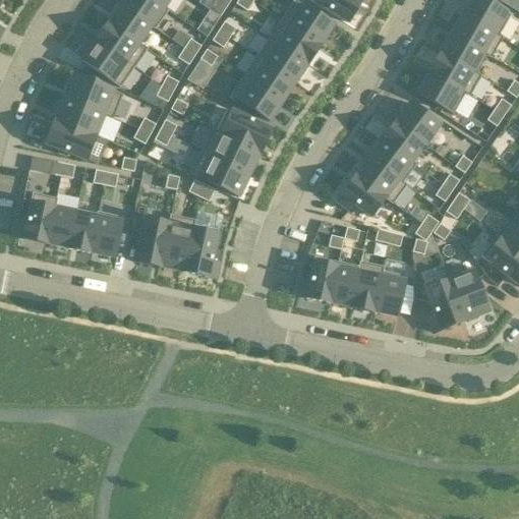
[(153,25),(165,7),(155,0),(125,0),(122,4),(153,25)]
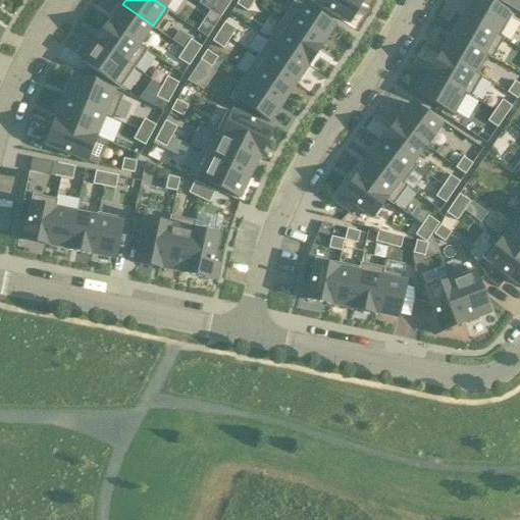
[(223,14),(228,6),(219,0),(216,0),(212,7),(223,14)]
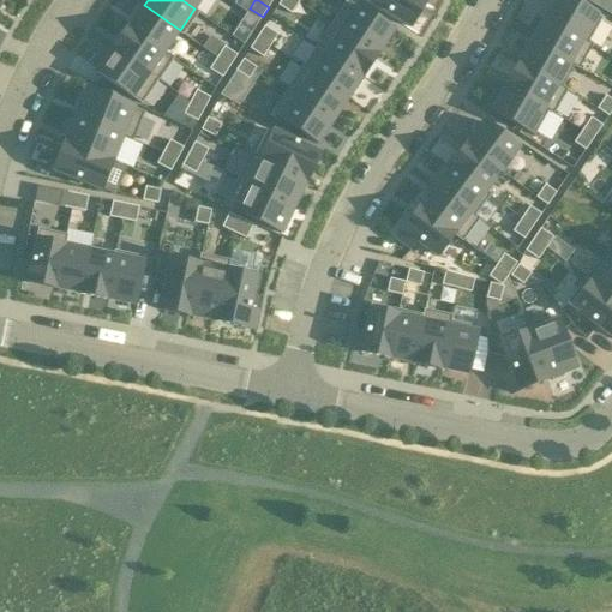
[(300,1),(299,0),(282,0),(281,1),(294,11),(300,1)]
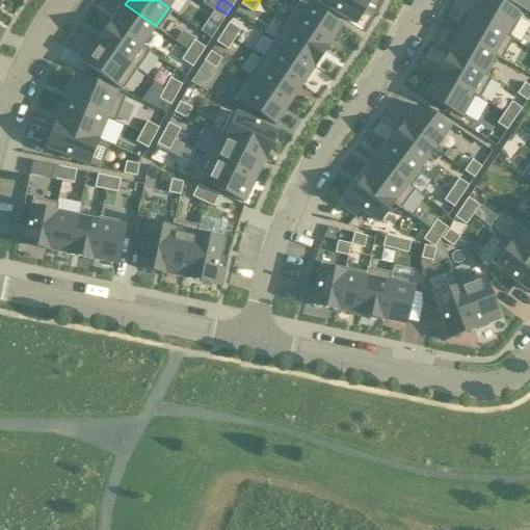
[(355,24),(369,2),(366,0),(318,0),(355,24)]
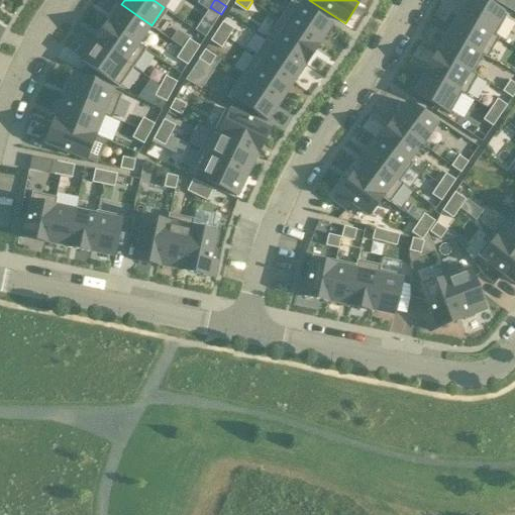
[(468,0),(459,14),(491,32),(503,11),(483,0),(468,0)]
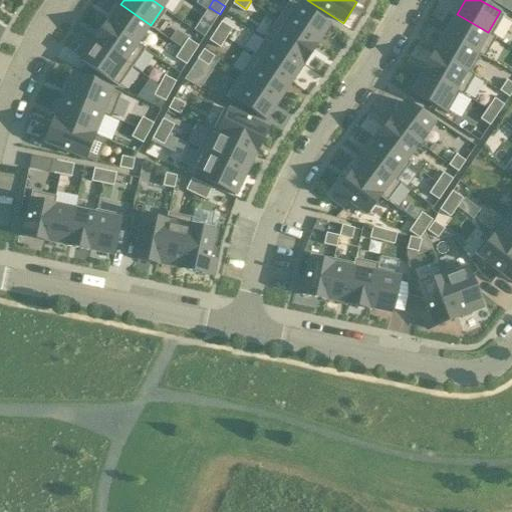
[(120,4),(108,22),(138,42),(151,25),(120,4)]
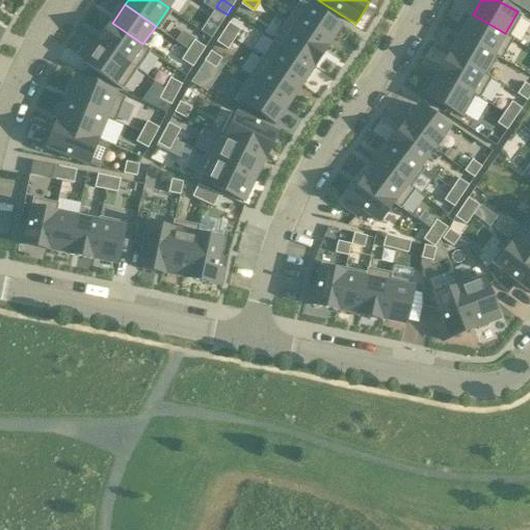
[(310,4),(296,25),(327,46),(341,25),(310,4)]
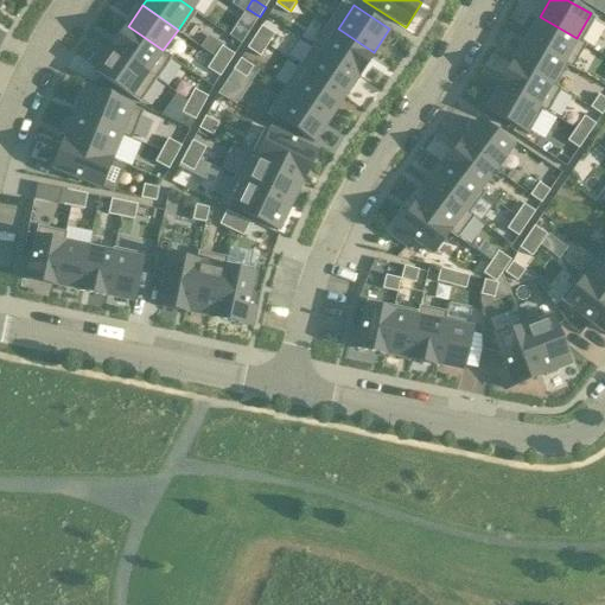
[(565,61),(577,38),(540,17),(528,39),(565,61)]
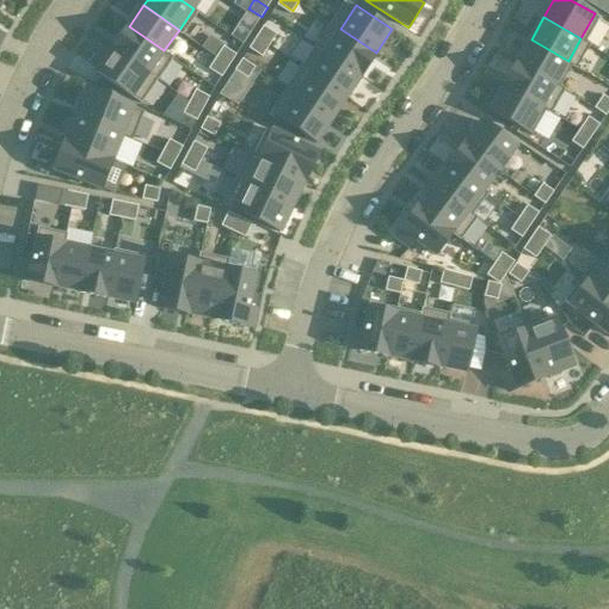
[(149,72),(164,50),(129,26),(114,47),(149,72)]
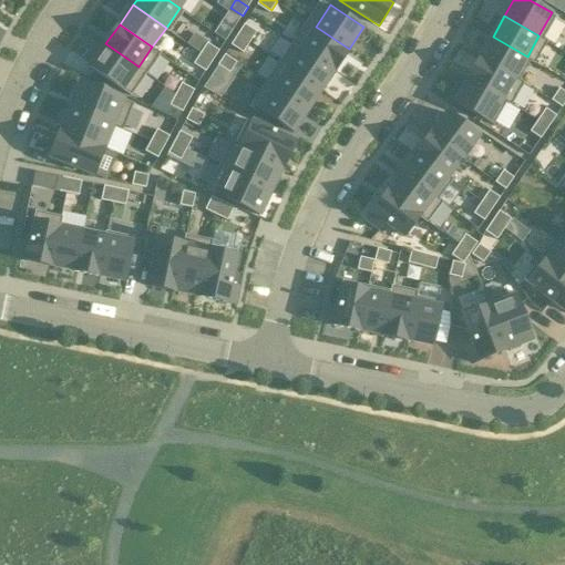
[(245,24),(239,33),(252,41),(257,32),(245,24)]
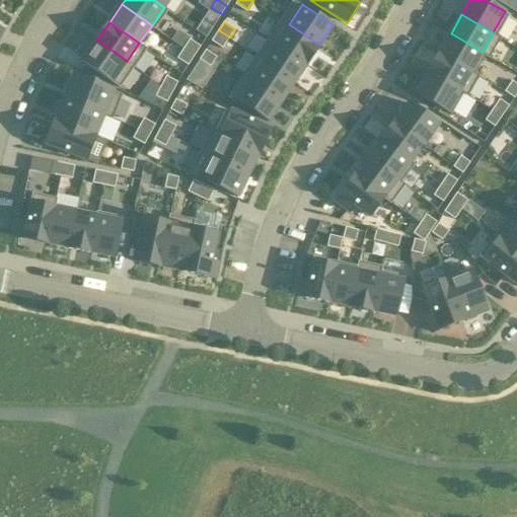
[(307,63),(319,45),(289,24),(277,43),(307,63)]
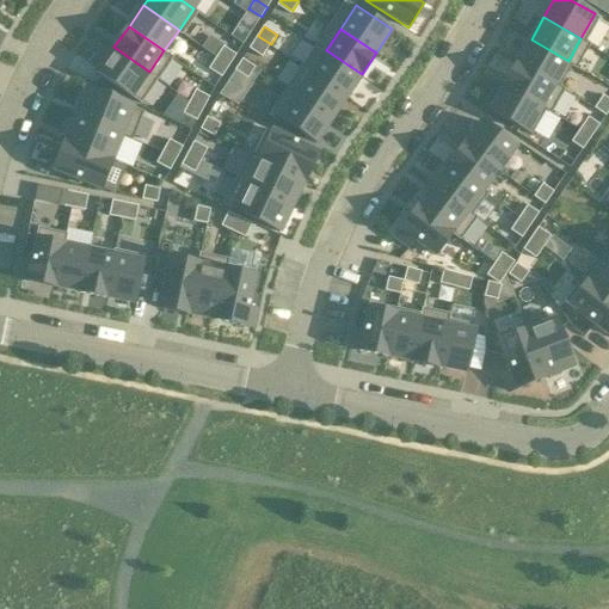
[(271,44),(258,36),(251,45),(264,54),(271,44)]
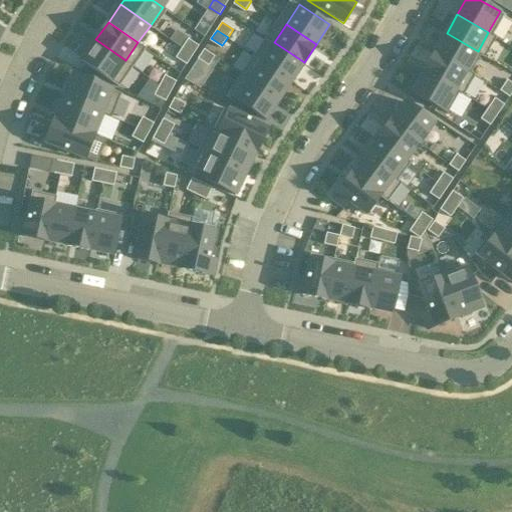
[(436,52),(467,70),(478,51),(447,33),(436,52)]
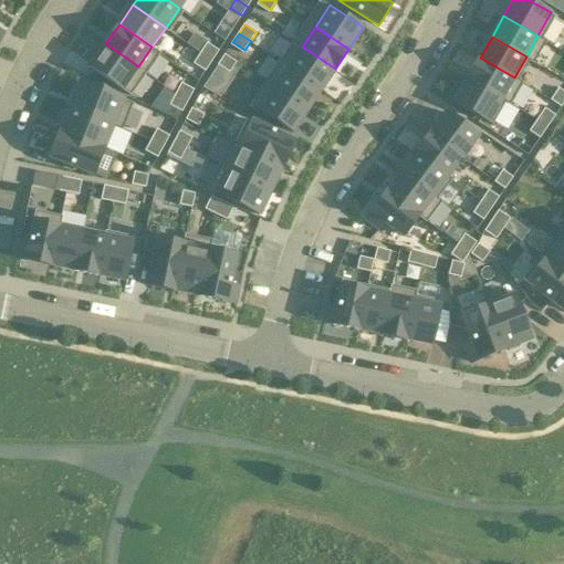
[(123,89),(138,66),(105,43),(91,65),(123,89)]
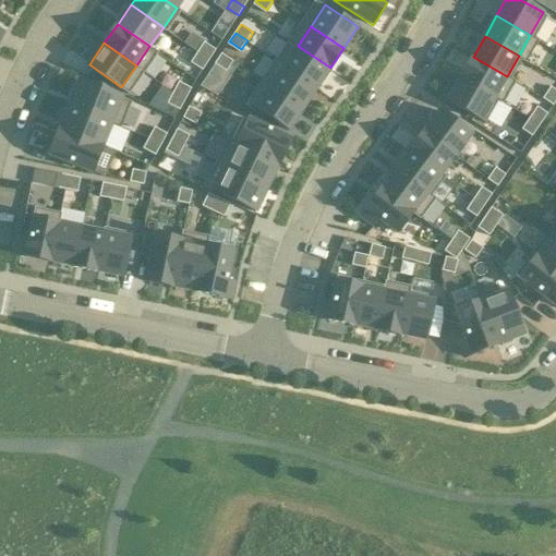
[(198,51),(210,59),(216,50),(204,43),(198,51)]
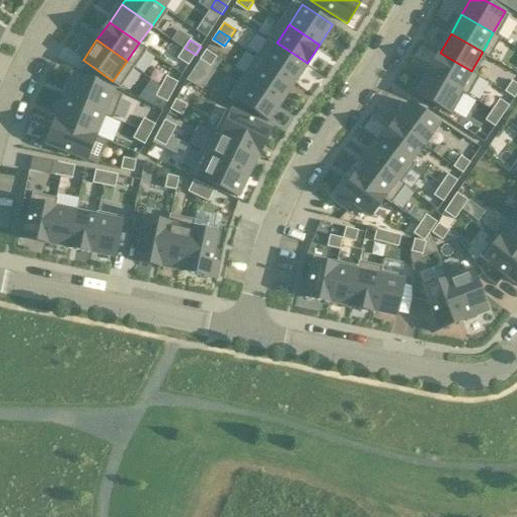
[(295,81),(307,63),(277,43),(265,61),(295,81)]
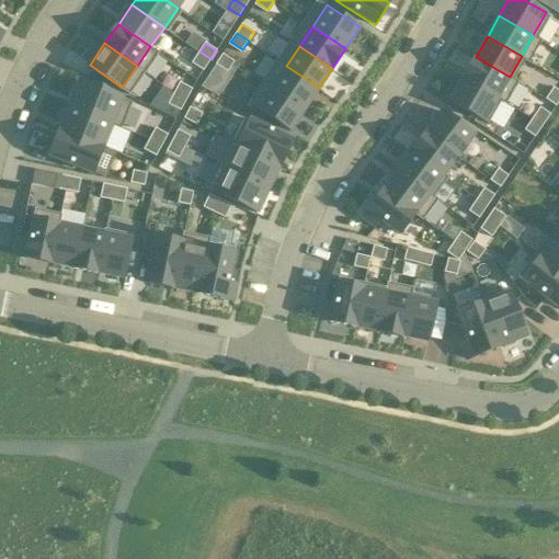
[(206,68),(212,59),(200,52),(194,60),(206,68)]
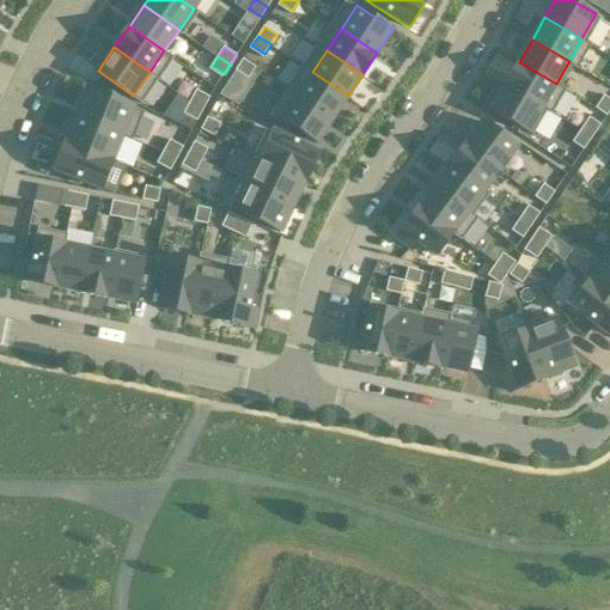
[(237,67),(250,75),(257,66),(244,58),(237,67)]
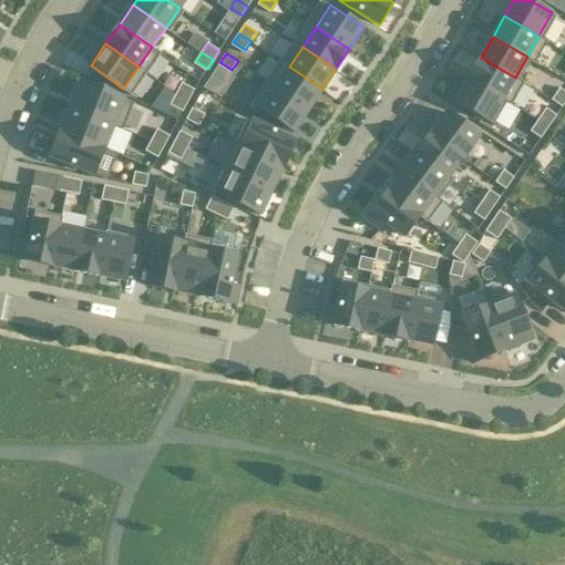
[(481,58),(469,79),(503,98),(515,78),(481,58)]
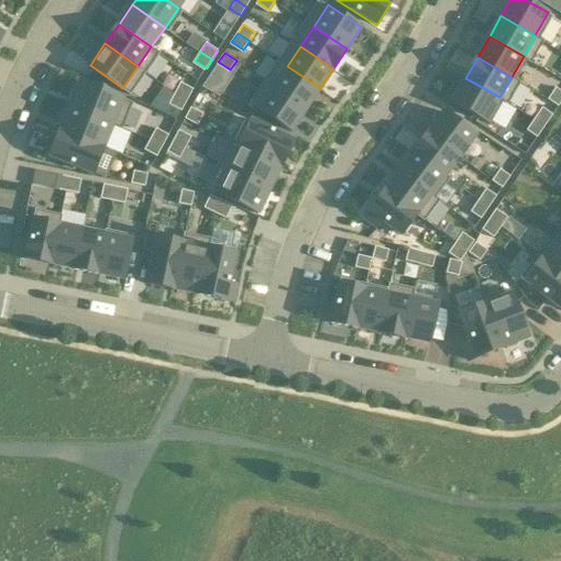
[(287,66),(274,86),(307,108),(320,88),(287,66)]
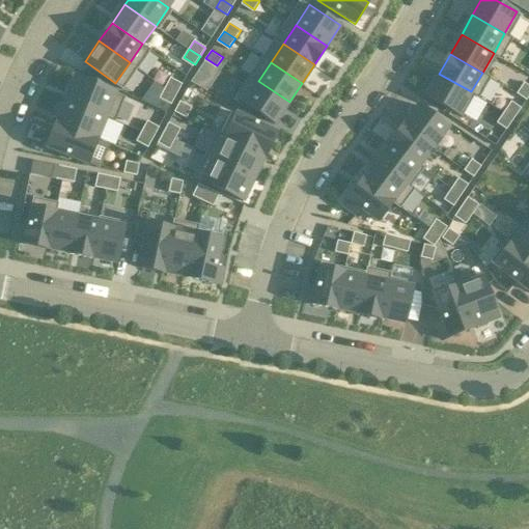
[(76,74),(65,99),(107,115),(116,90),(76,74)]
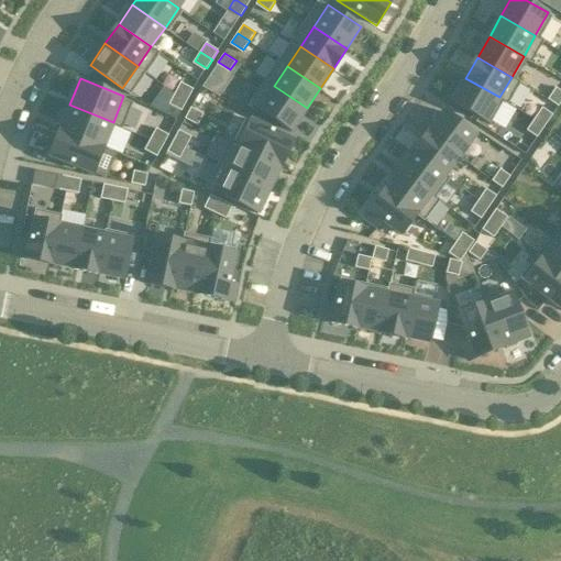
[(486,120),(499,97),(465,78),(452,100),(486,120)]
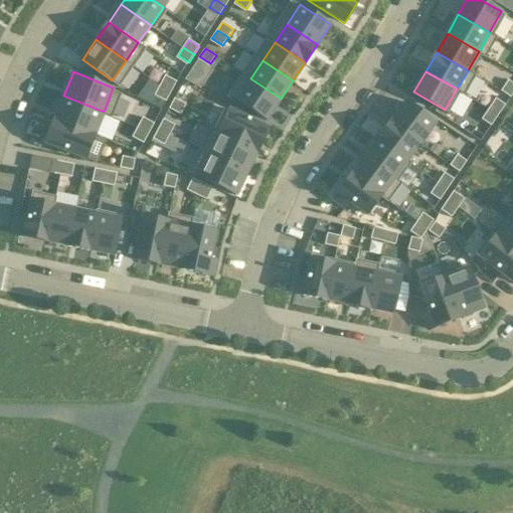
[(165,75),(160,84),(172,91),(177,82),(165,75)]
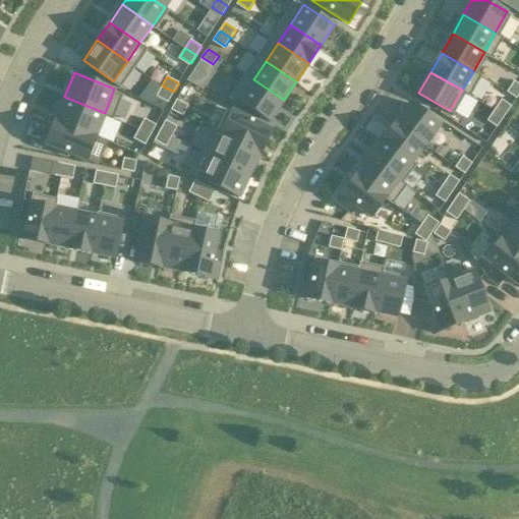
[(271,120),(284,100),(253,79),(240,100),(271,120)]
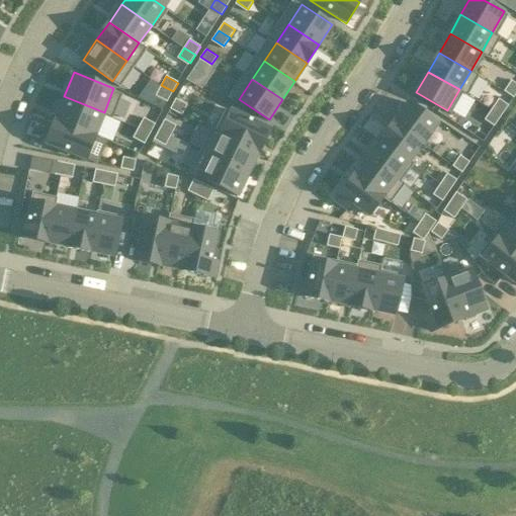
[(515,81),(514,80),(506,91),(514,97),(515,95),(515,81)]
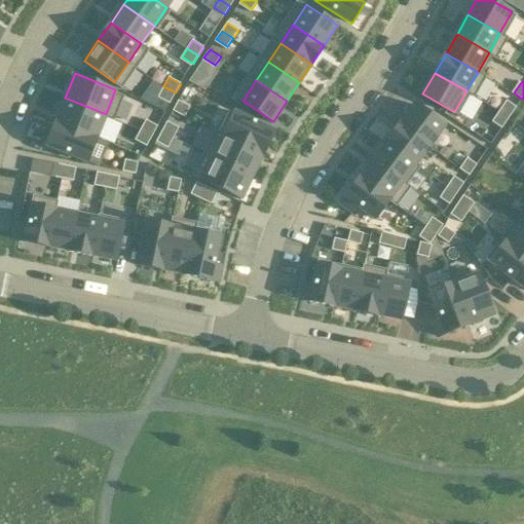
[(172,101),(176,92),(163,86),(159,95),(172,101)]
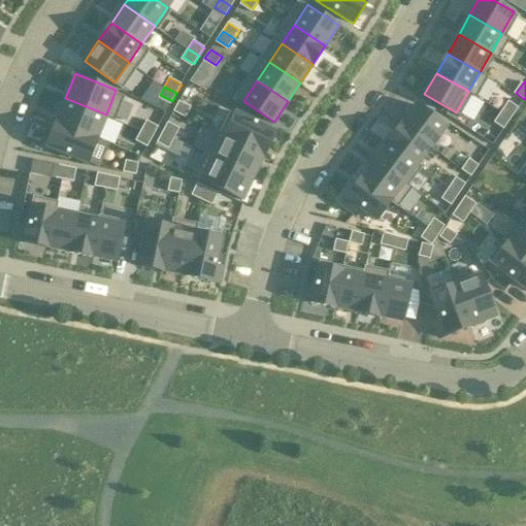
[(65,98),(57,120),(97,136),(106,114),(65,98)]
